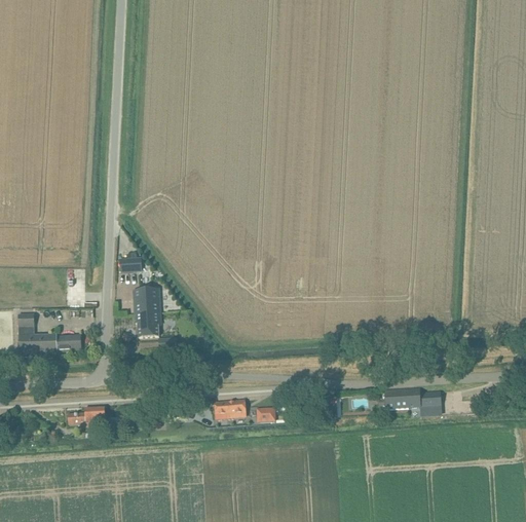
[(120,271),(142,269),(141,256),(120,257),(120,271)]
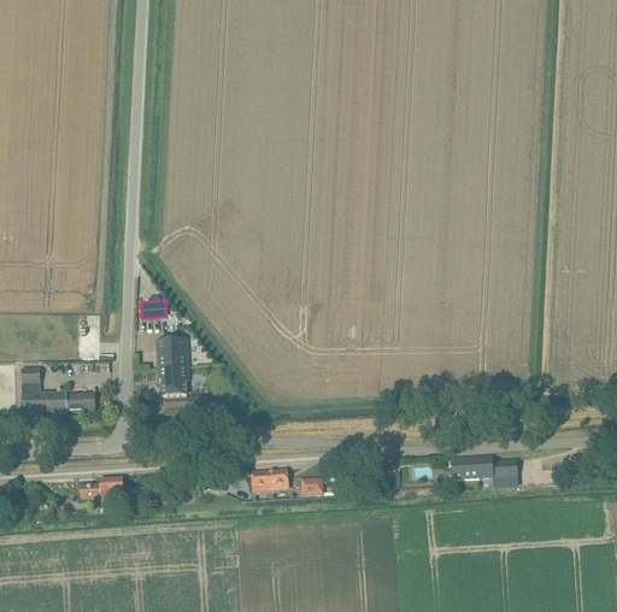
[(183,352),(187,352),(186,337),(157,339),(157,347),(160,346),(160,352),(157,352),(158,366),(187,365),(187,364),(184,364),(183,352)]
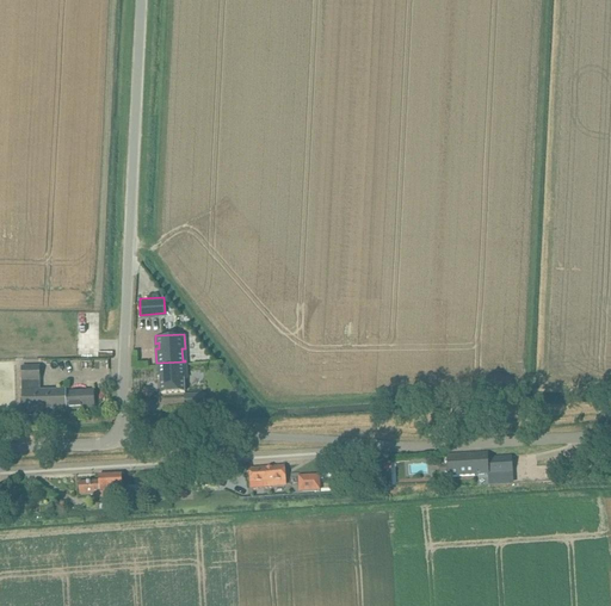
[(38,362),(22,363),(22,378),(23,388),(39,387),(38,362)]
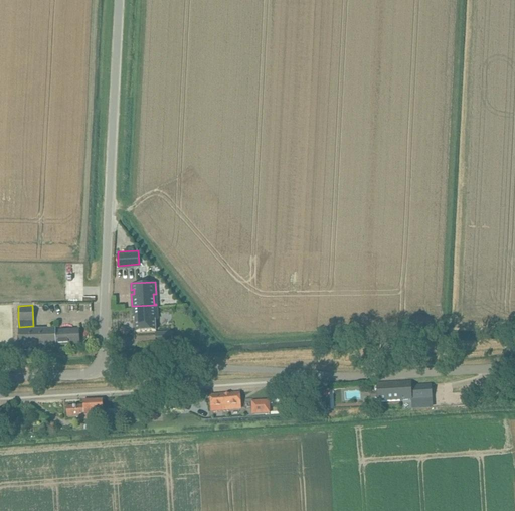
[(155,317),(157,316),(156,305),(132,306),(133,315),(135,314),(136,329),(155,328),(155,317)]
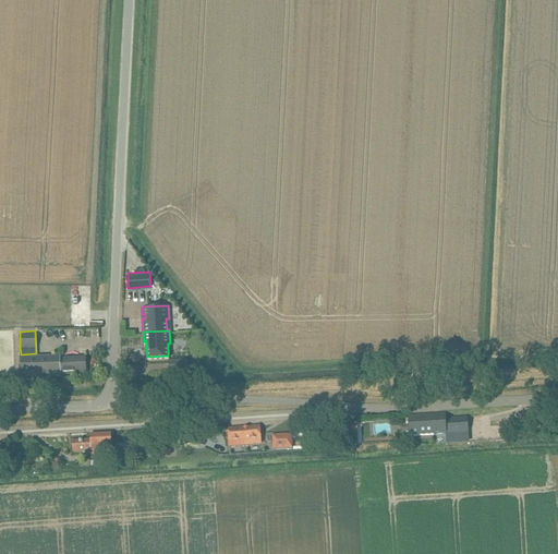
[(36,353),(21,354),(22,373),(61,371),(86,370),(85,353),(60,354),(60,352),(36,353)]
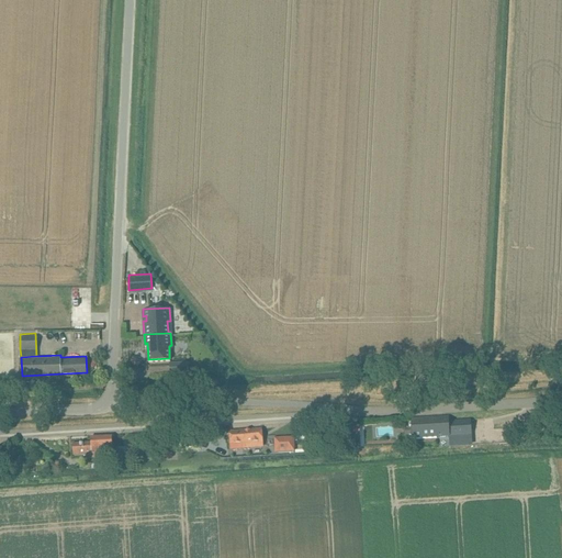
[(188,371),(188,358),(169,359),(170,372),(188,371)]
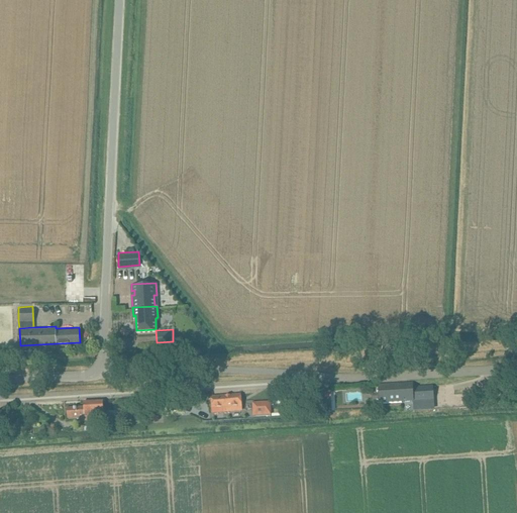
[(400,381),(378,382),(379,394),(379,399),(413,398),(412,384),(400,385),(400,381)]
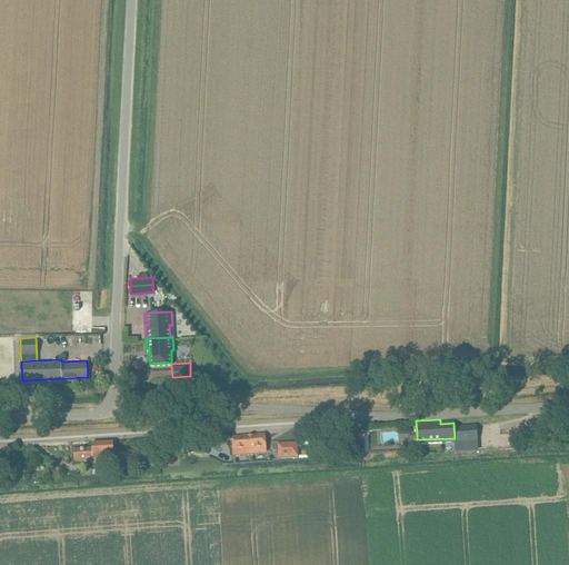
[(476,439),(475,422),(453,423),(455,438),(455,449),(478,448),(477,439),(476,439)]
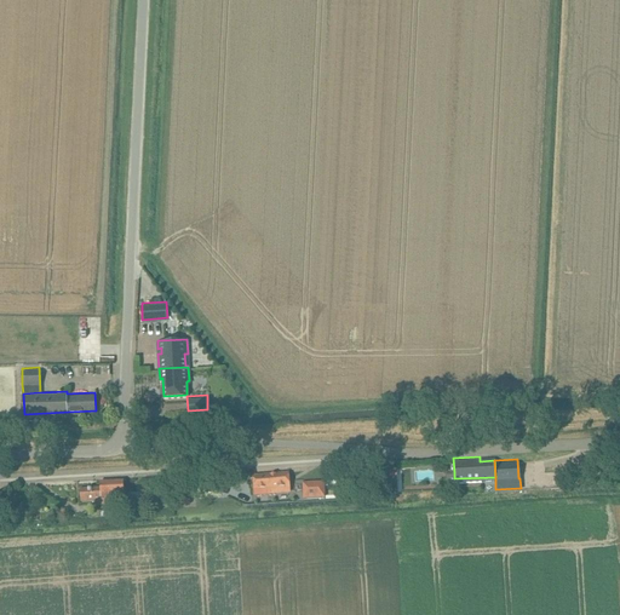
[(396,464),(386,465),(388,492),(399,490),(396,464)]
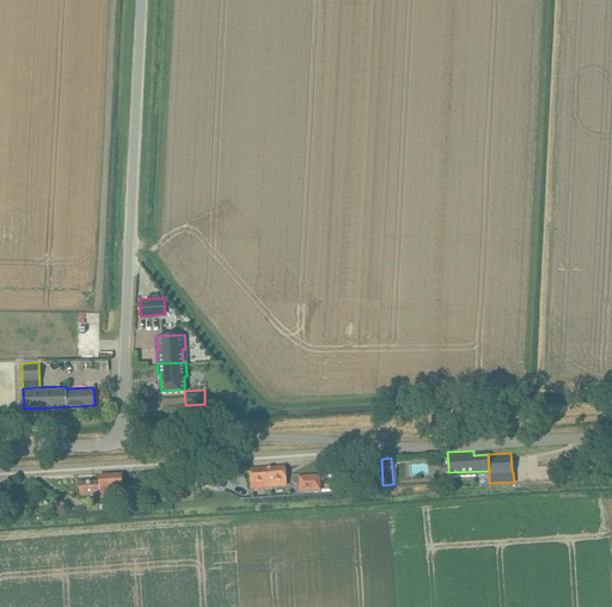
[(250,470),(250,471),(250,476),(251,477),(251,479),(265,478),(265,484),(286,483),(285,464),(250,466),(250,470)]
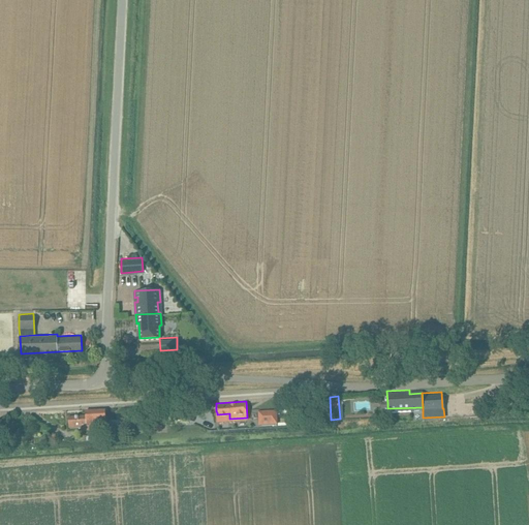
[(105,408),(86,409),(86,412),(68,413),(69,426),(82,425),(87,425),(89,425),(106,424),(105,408)]
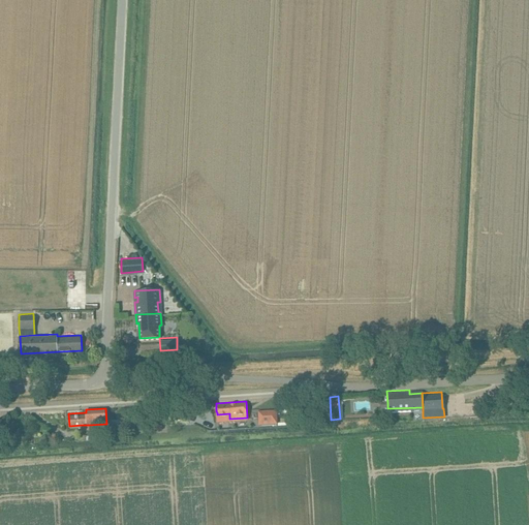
[(258,408),(259,423),(277,422),(276,408),(258,408)]
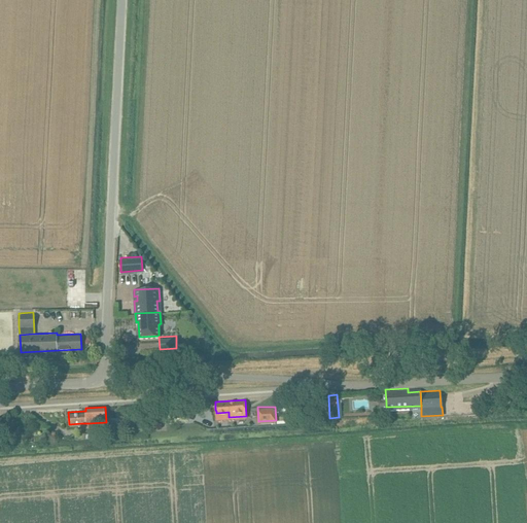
[(150,426),(162,425),(161,416),(150,417),(150,426)]
